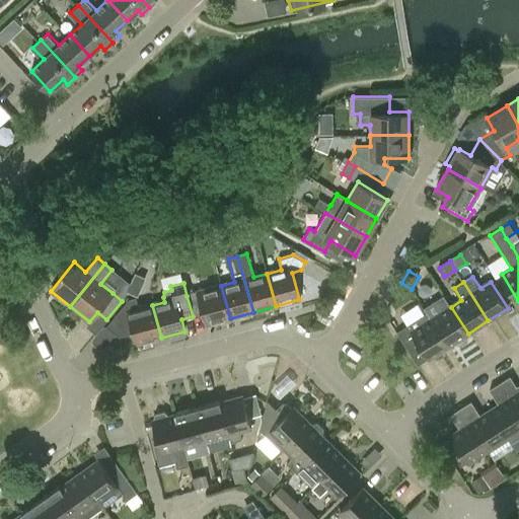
[(207,325),(230,318),(221,286),(187,296),(193,316),(204,313),(207,325)]
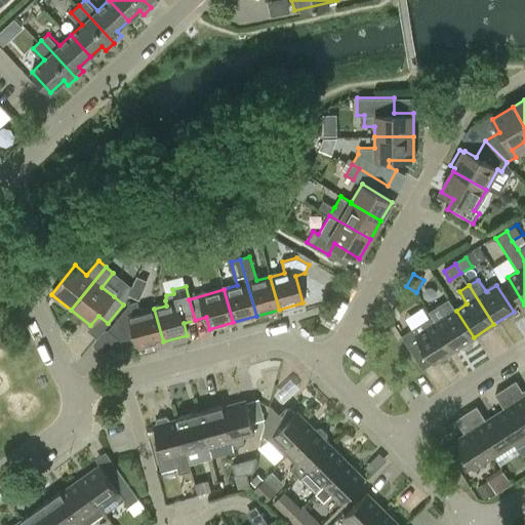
[(456,311),(449,298),(430,311),(433,316),(437,323),(453,350),(459,346),(460,348),(466,350),(473,345),(473,339),(472,338),(474,337),(456,311)]
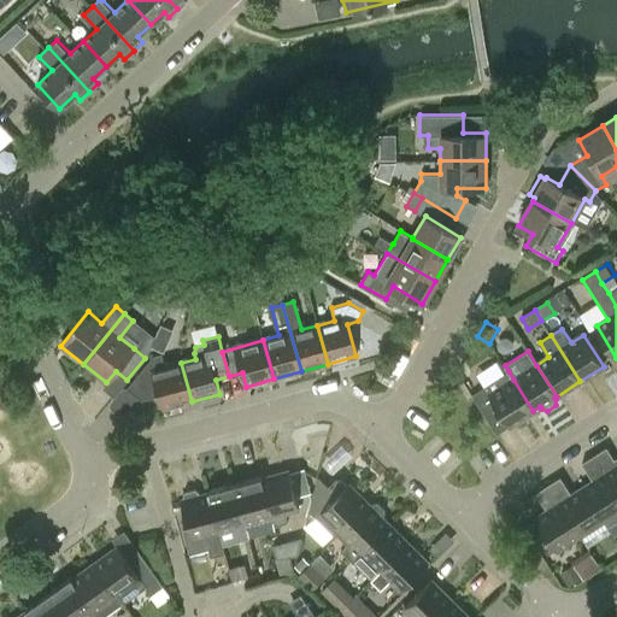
[(164,410),(192,401),(181,363),(164,368),(160,353),(152,356),(127,388),(142,400),(160,395),(164,410)]
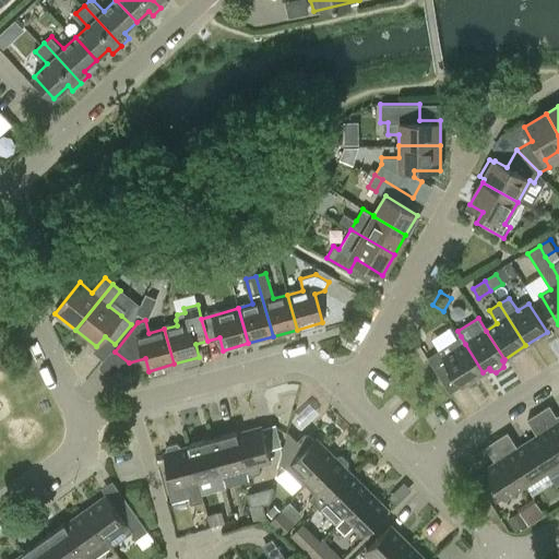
[(460,382),(462,385),(483,372),(465,344),(461,336),(428,357),(449,390),(460,382)]
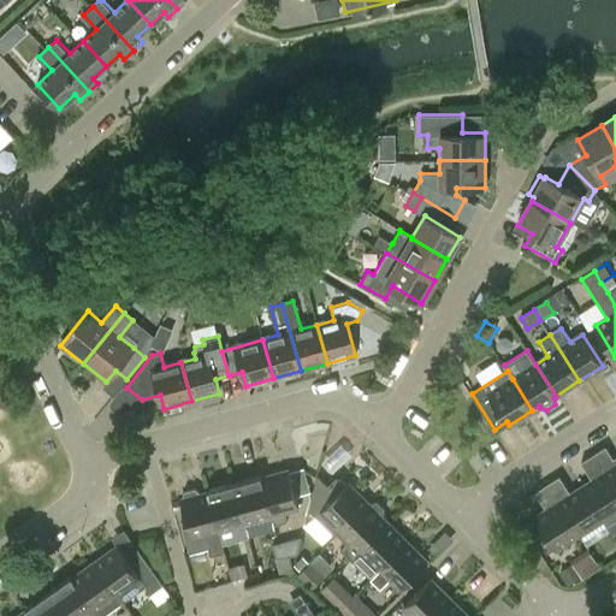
[(615,487),(615,465),(615,467),(611,461),(614,456),(606,446),(594,454),(615,487)]
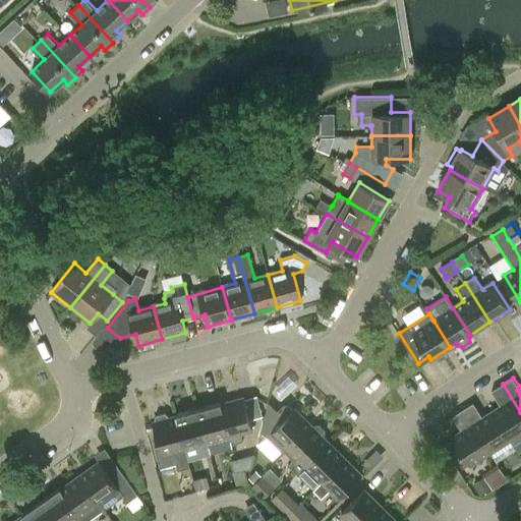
[(520,412),(503,384),(493,390),(498,399),(503,399),(506,403),(493,411),(510,439),(514,445),(520,439),(520,412)]
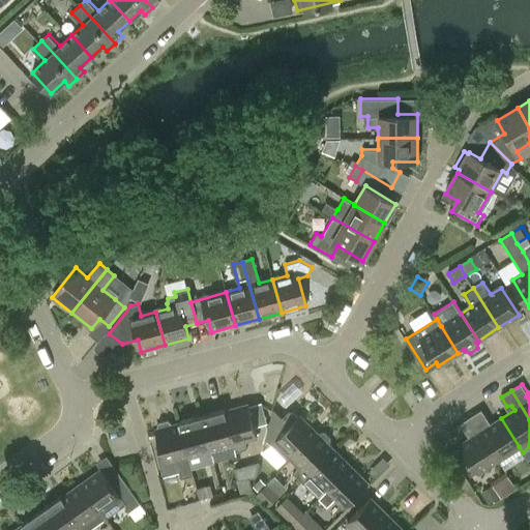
[(247,405),(225,411),(233,442),(235,450),(247,447),(244,438),(256,436),(247,405)]
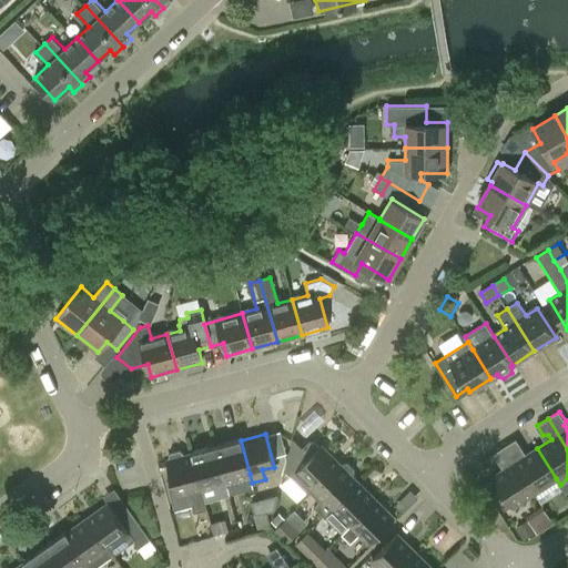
[(215,445),(224,480),(250,474),(241,440),(241,437),(215,445)]
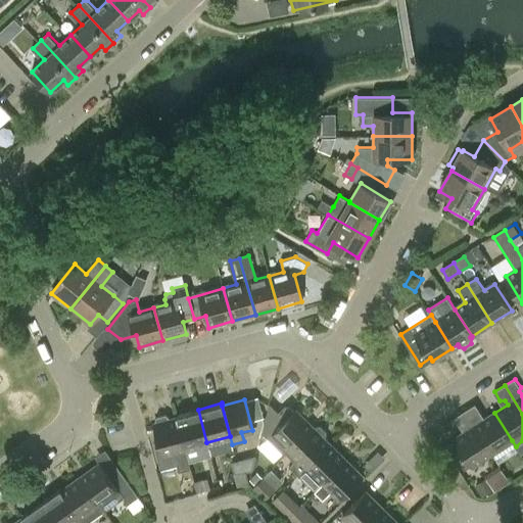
[(285,455),(290,449),(312,427),(295,411),(290,406),(285,406),(279,413),(270,403),(265,422),(275,432),(268,438),(285,455)]
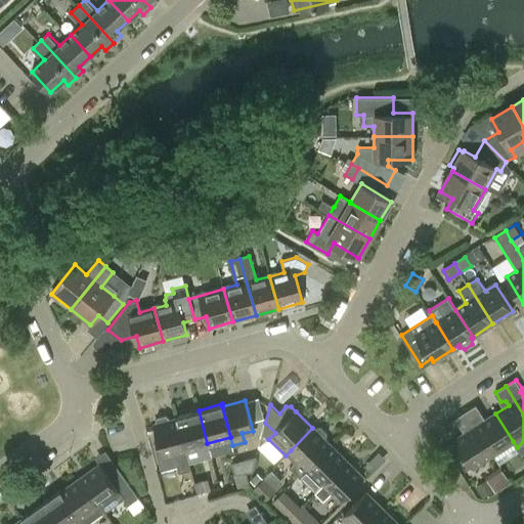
[(466,410),(493,453),(513,441),(495,413),(483,422),(480,417),(482,412),(477,404),(466,410)]
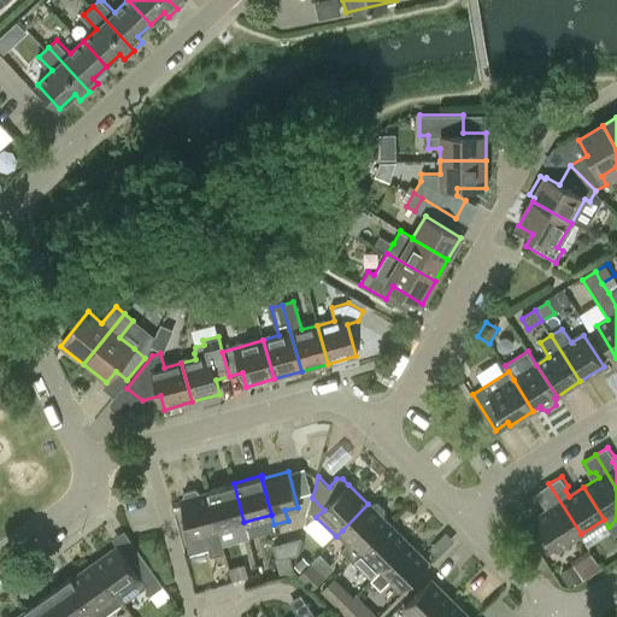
[(206,491),(207,493),(218,529),(244,522),(234,483),(206,491)]
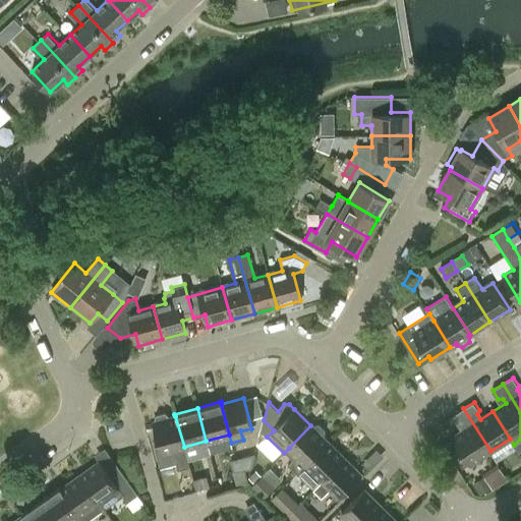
[(470,463),(490,451),(463,408),(454,415),(459,423),(463,423),(466,428),(453,437),(454,438),(447,443),(463,467),(470,463)]
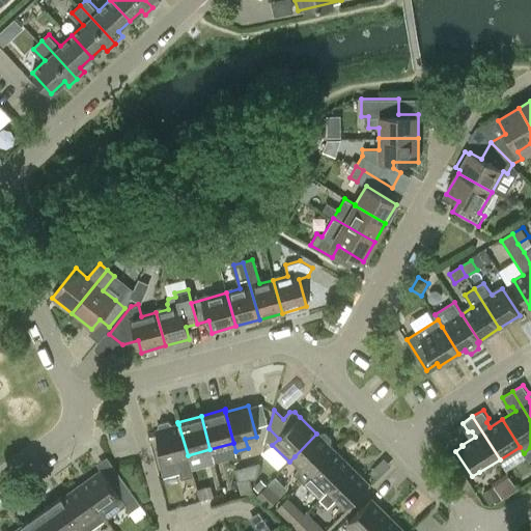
[(156,430),(160,447),(156,449),(163,474),(178,470),(180,478),(193,475),(188,455),(178,424),(174,425),(168,420),(160,422),(157,429),(156,430)]
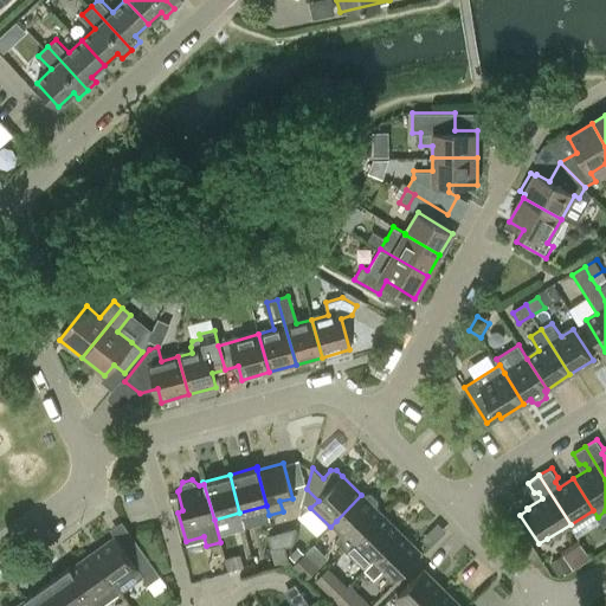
[(361,495),(336,521),(346,530),(335,540),(346,549),(380,514),(375,508),(376,507),(378,501),(371,492),(365,494),(362,496),(361,495)]
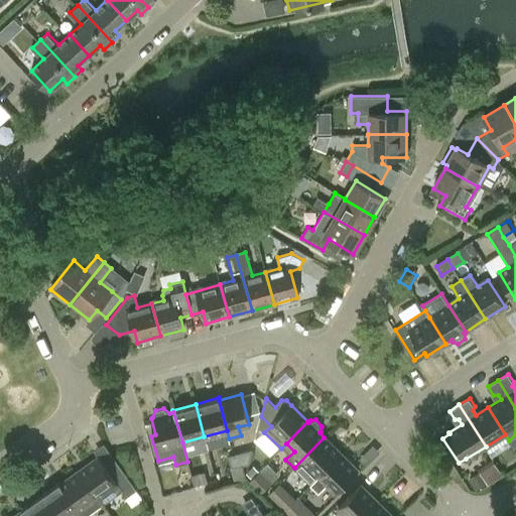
[(294,468),(310,484),(340,453),(324,437),(294,468)]
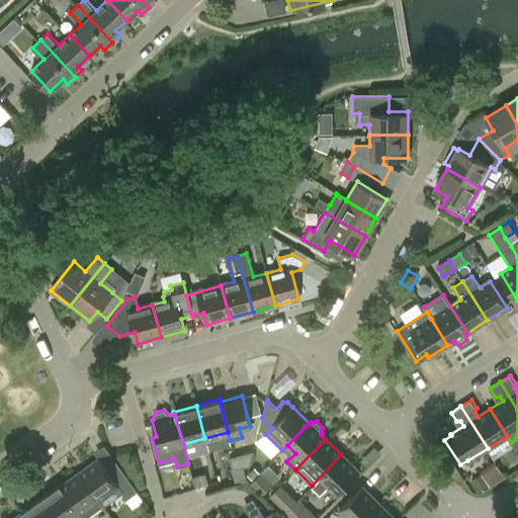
[(233,470),(244,467),(250,465),(253,451),(229,457),(233,470)]
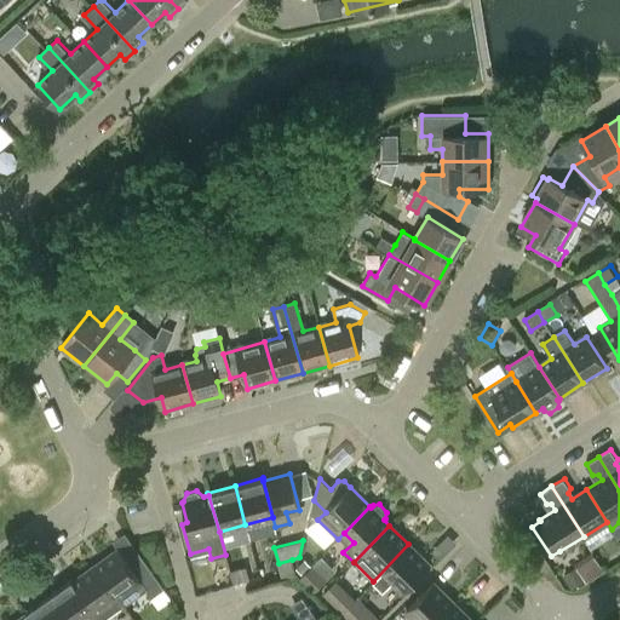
[(96,567),(124,606),(145,590),(144,589),(156,580),(131,544),(120,552),(119,551),(96,567)]
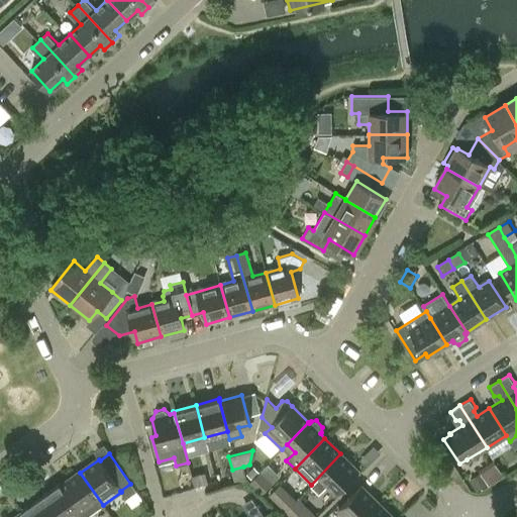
[(336,494),(358,471),(340,453),(311,485),(319,494),(327,485),(336,494)]
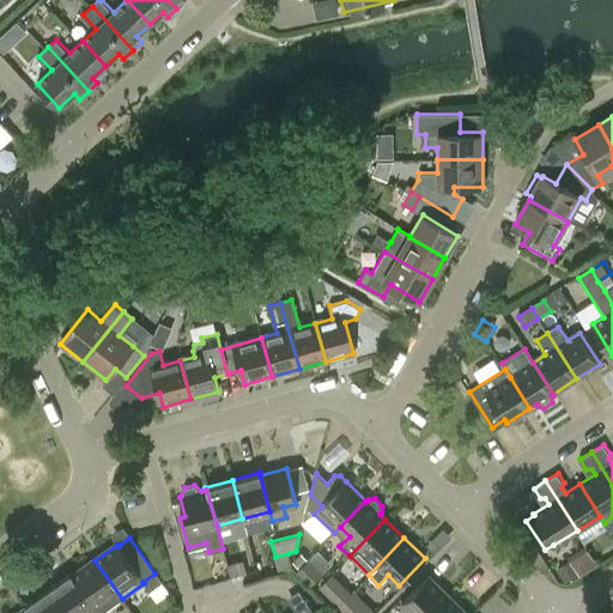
[(583,571),(600,564),(594,550),(577,557),(583,571)]
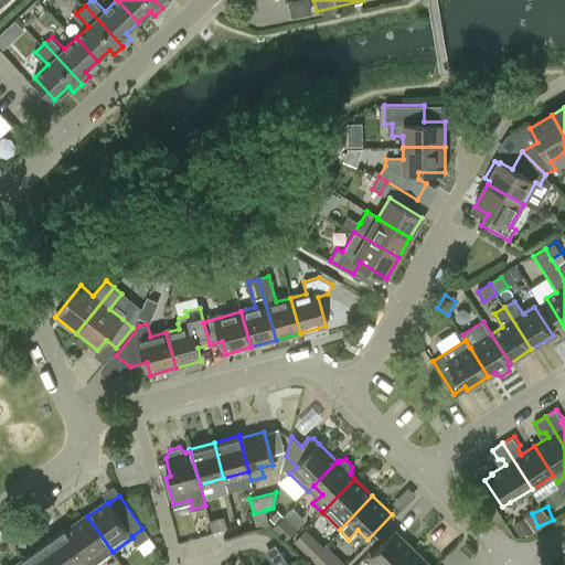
[(266,510),(254,513),(253,513),(257,529),(270,524),(266,510)]
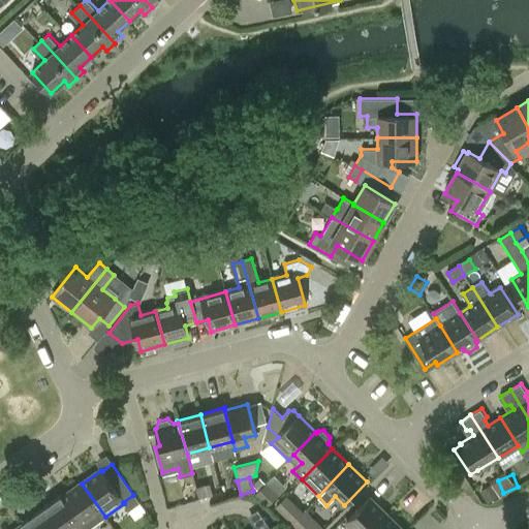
[(278,495),(266,483),(255,494),(267,506),(278,495)]
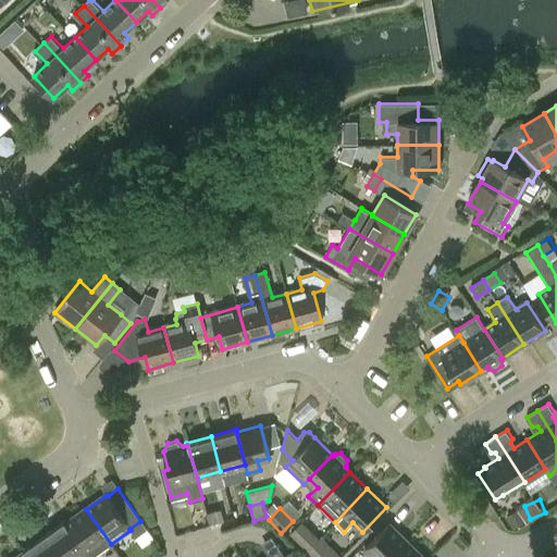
[(91,556),(111,544),(86,509),(65,523),(88,556),(91,556)]
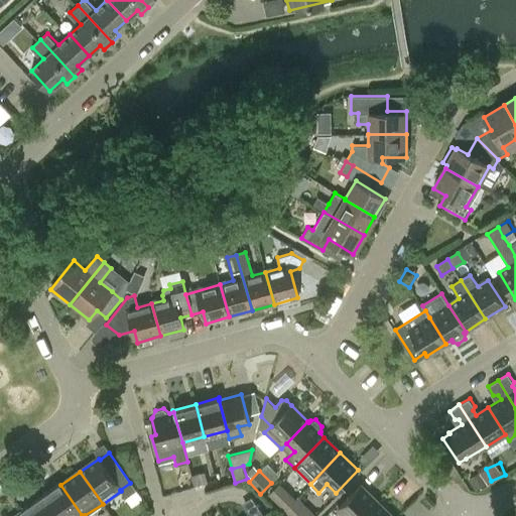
[(195,486),(206,483),(203,472),(191,475),(195,486)]
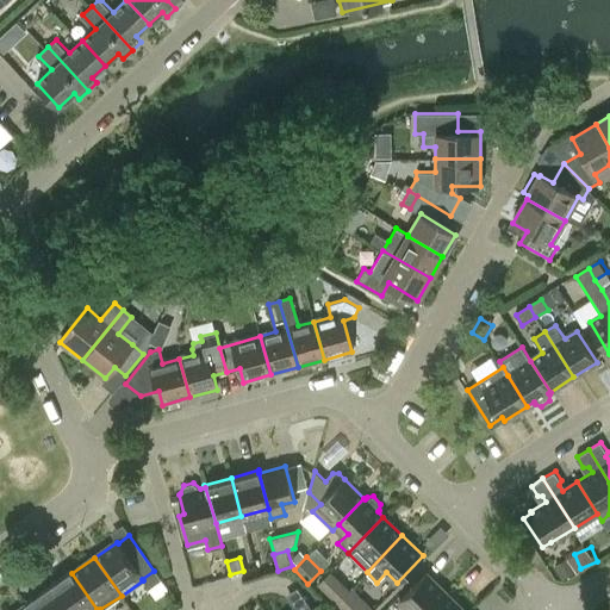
[(97,609),(72,573),(70,571),(48,586),(64,609),(97,609)]
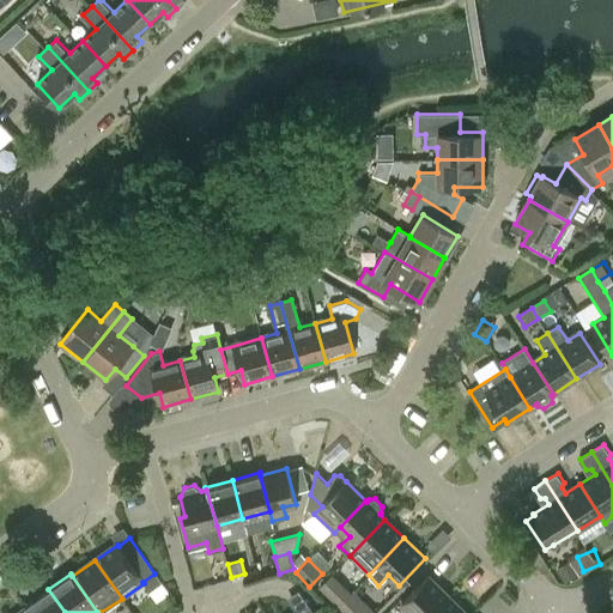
[(319,586),(339,606),(351,593),(332,574),(319,586)]
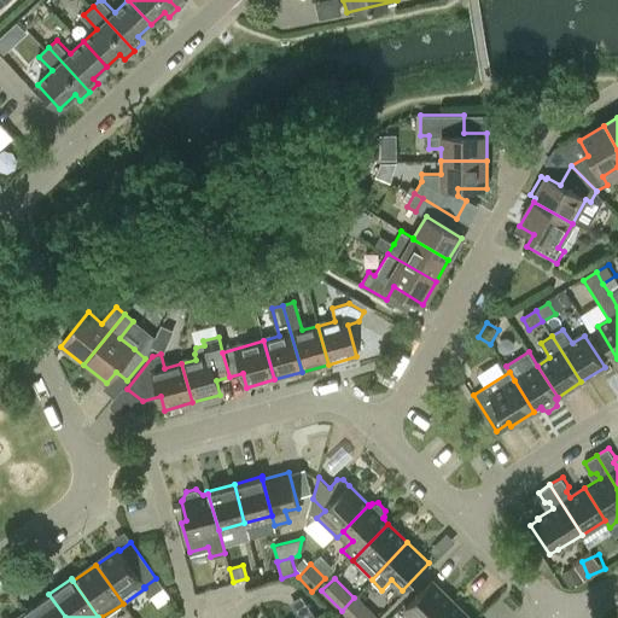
[(406,608),(414,617),(433,617),(450,600),(431,582),(406,608)]
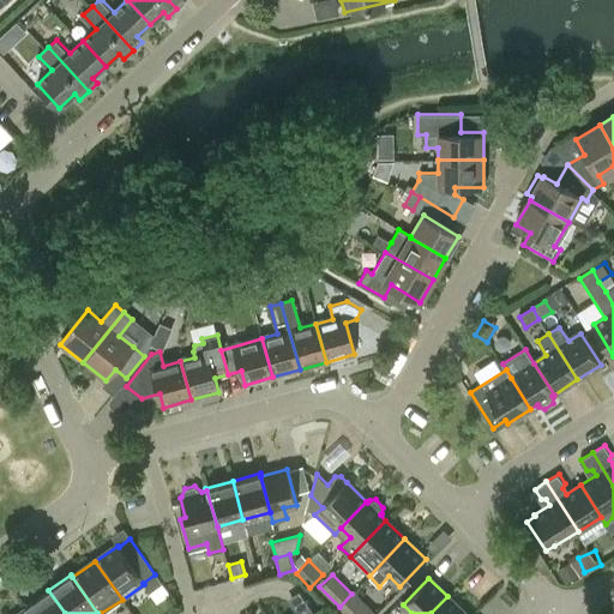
[(65,613),(48,590),(24,607),(26,609),(28,609),(30,613),(65,613)]
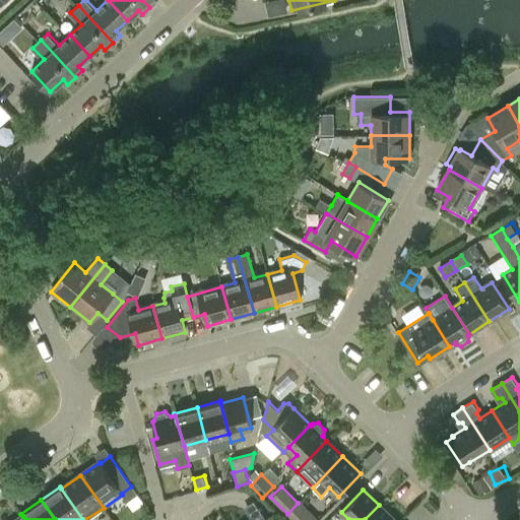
[(318,519),(300,501),(298,503),(287,514),(294,519),(318,519)]
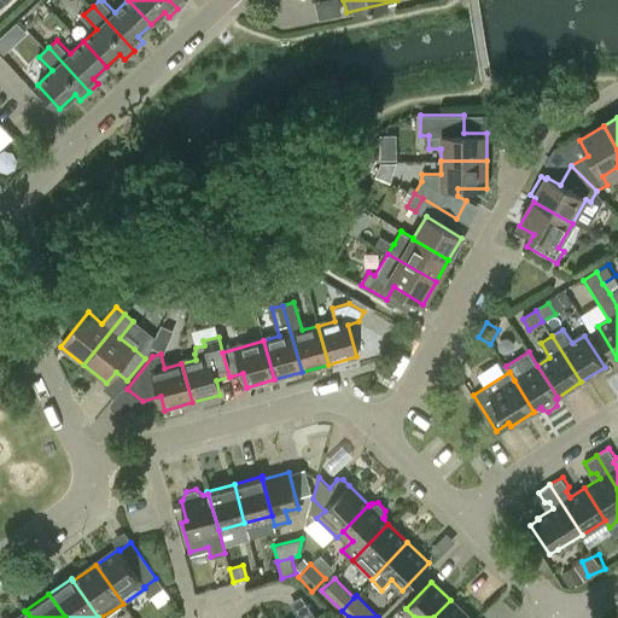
[(468,617),(450,600),(433,617),(468,617)]
